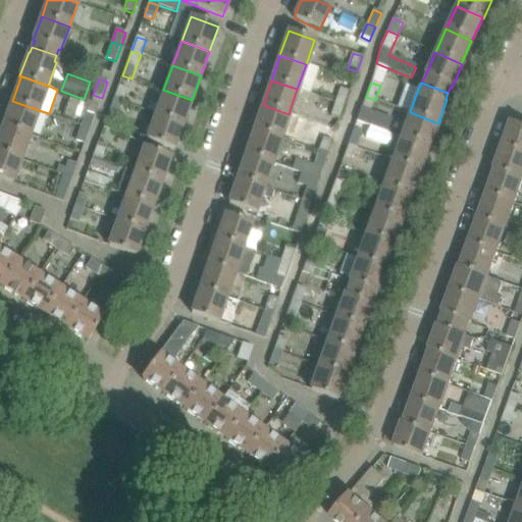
[(128,88),(119,85),(113,100),(122,103),(128,88)]
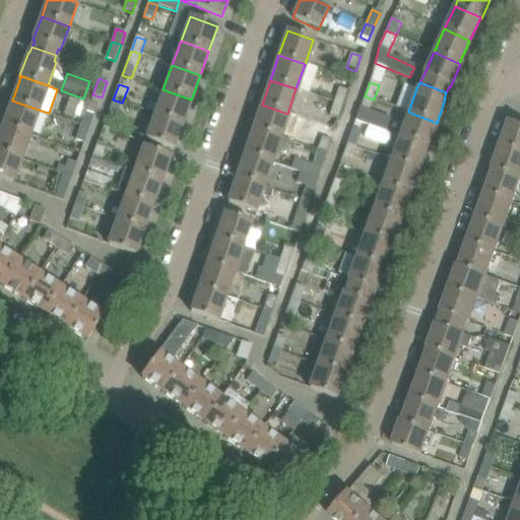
[(335,103),(343,106),(348,91),(339,88),(335,103)]
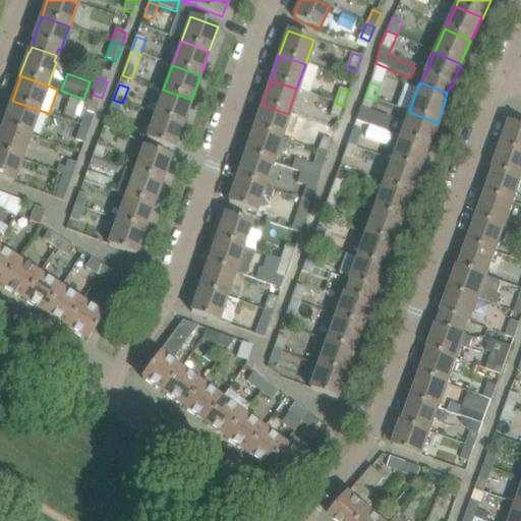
[(182,124),(191,100),(163,90),(155,114),(182,124)]
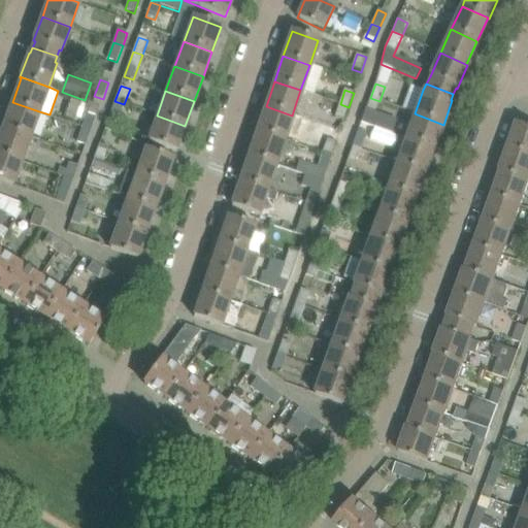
[(380,101),(370,98),(362,122),(394,133),(398,121),(375,112),(380,101)]
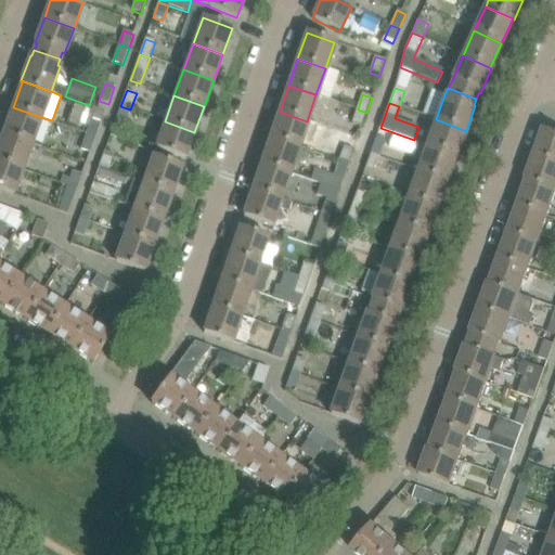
[(85,107),(79,125),(80,125),(89,128),(87,133),(97,137),(105,111),(97,107),(89,105),(86,104),(85,107)]
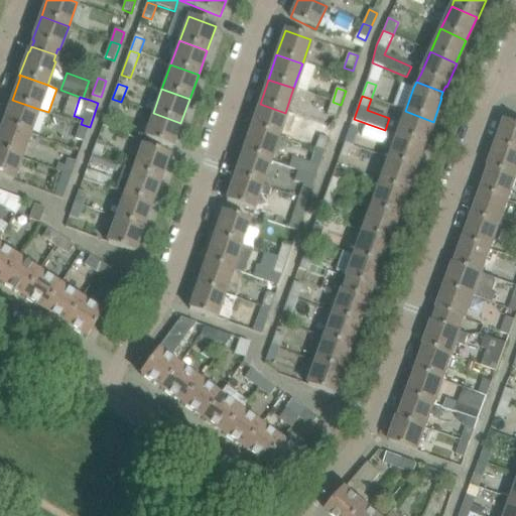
[(116,117),(121,102),(112,99),(107,113),(116,117)]
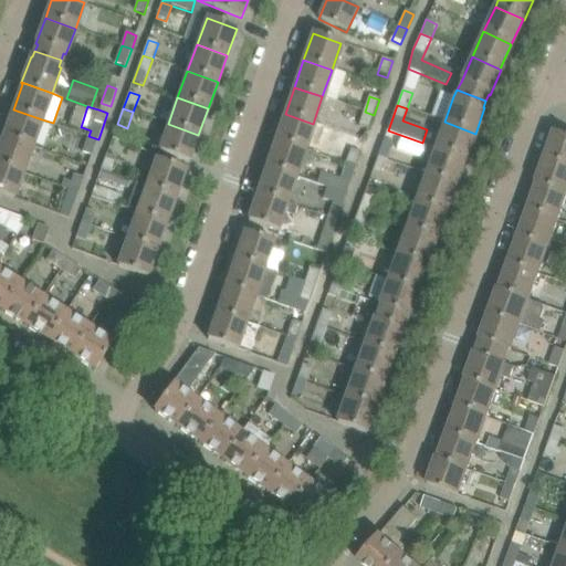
[(13,109),(3,136),(32,146),(42,119),(13,109)]
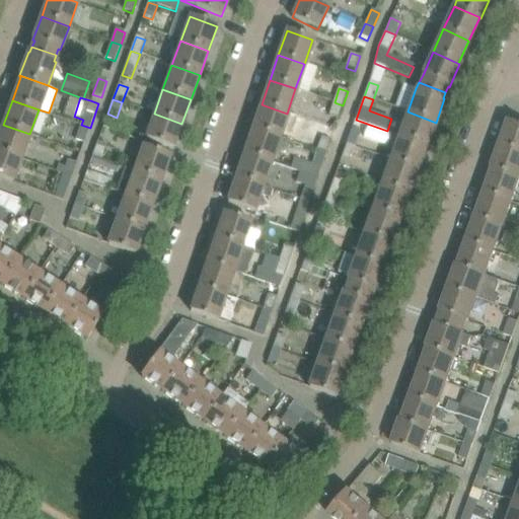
[(329,116),(338,119),(343,105),(335,102),(329,116)]
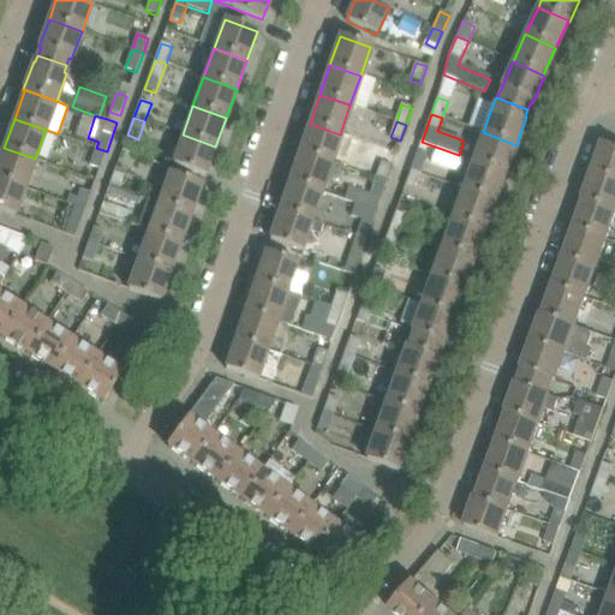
[(310,124),(299,153),(330,163),(334,153),(344,156),(350,137),(340,135),(310,124)]
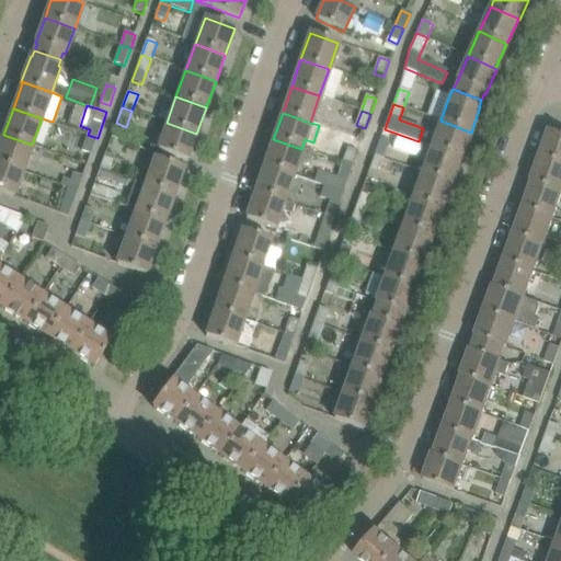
[(461,158),(471,133),(441,121),(431,147),(460,157),(461,158)]
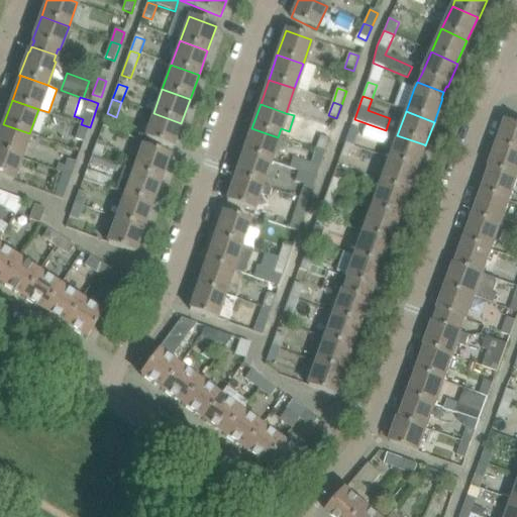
[(144,138),(172,148),(181,123),(153,113),(144,138)]
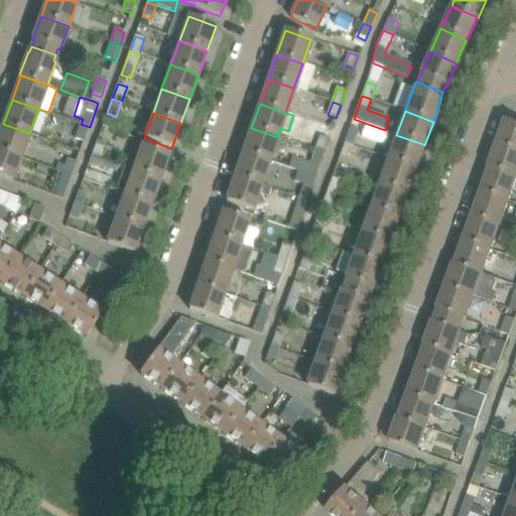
[(385,130),(354,119),(345,143),(354,147),(356,140),(379,148),(385,130)]
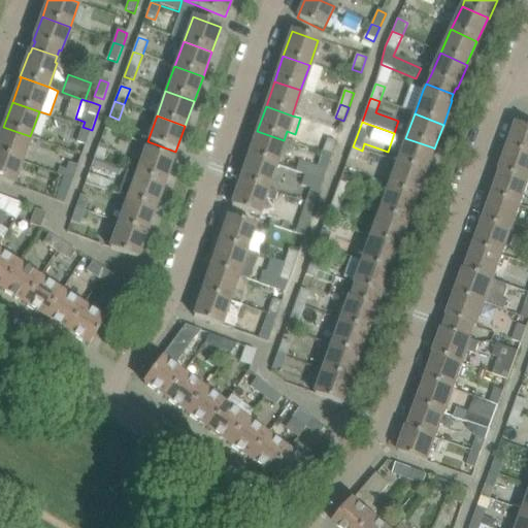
[(527,128),(518,125),(509,149),(527,155),(527,128)]
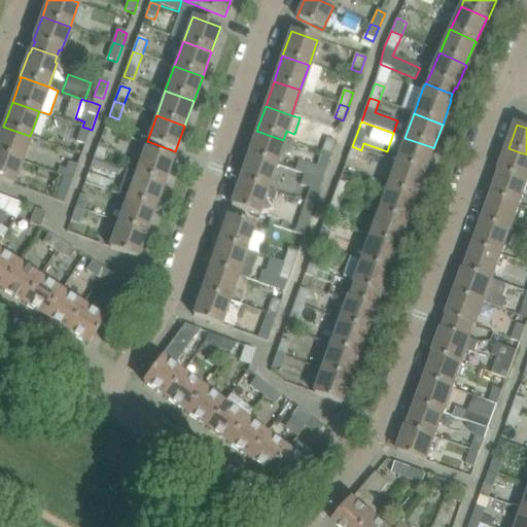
[(3,127),(0,136),(0,152),(22,161),(30,136),(3,127)]
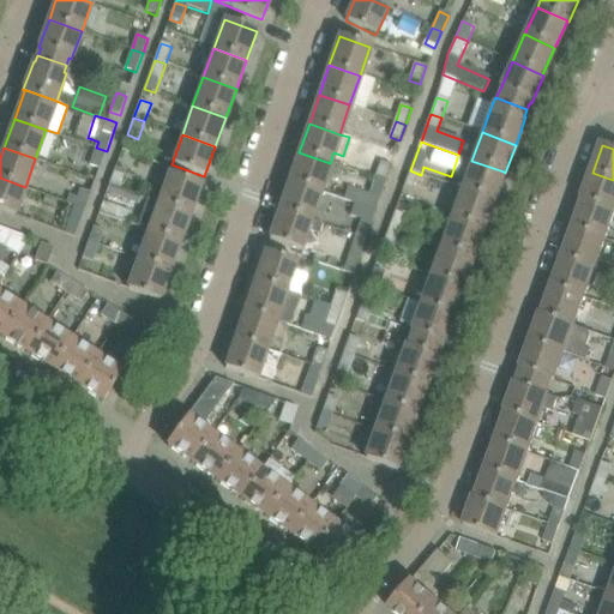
[(90,166),(100,169),(106,151),(96,148),(90,166)]
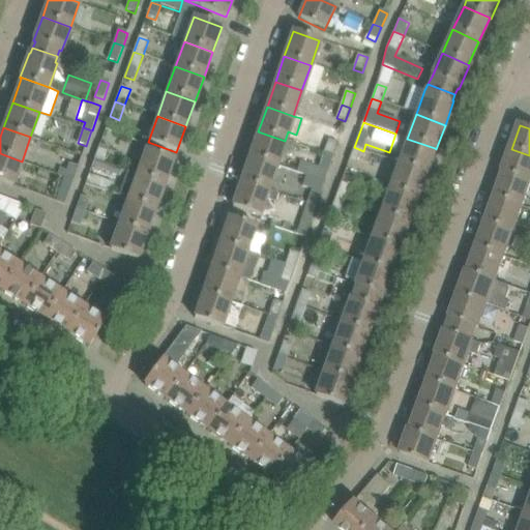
[(258,131),(249,157),(275,166),(285,141),(258,131)]
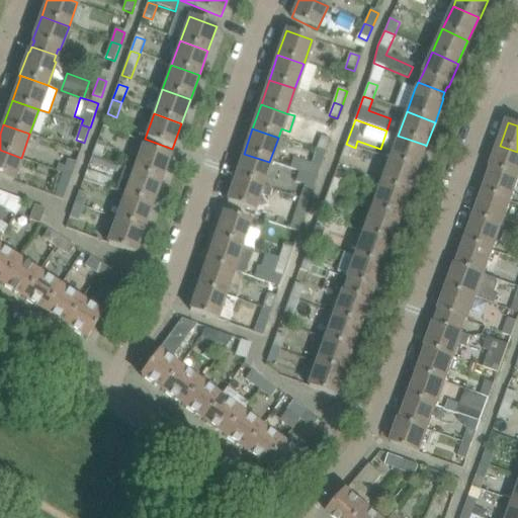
[(416,169),(425,145),(398,136),(390,160),(416,169)]
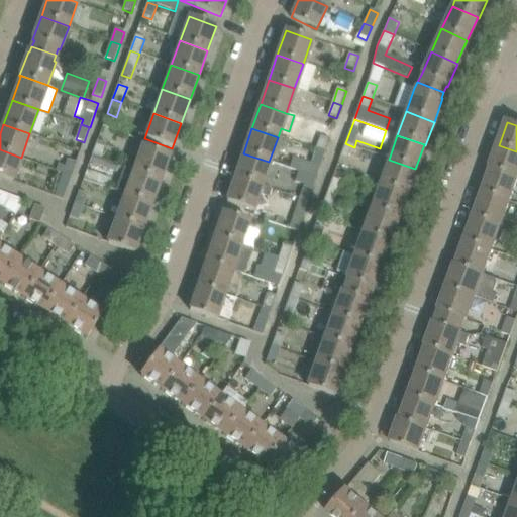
[(321,136),(316,150),(324,153),(329,139),(321,136)]
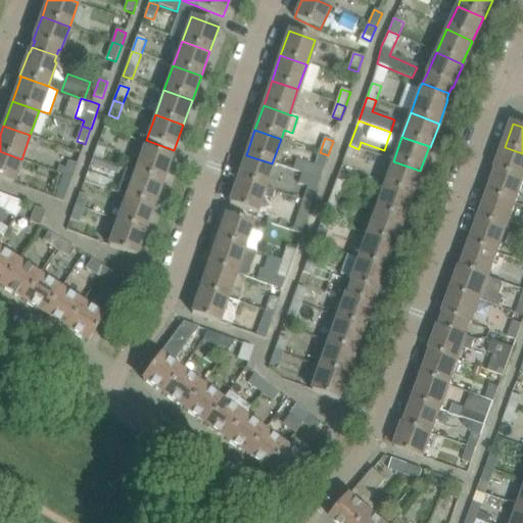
[(98,143),(93,156),(102,160),(107,147),(98,143)]
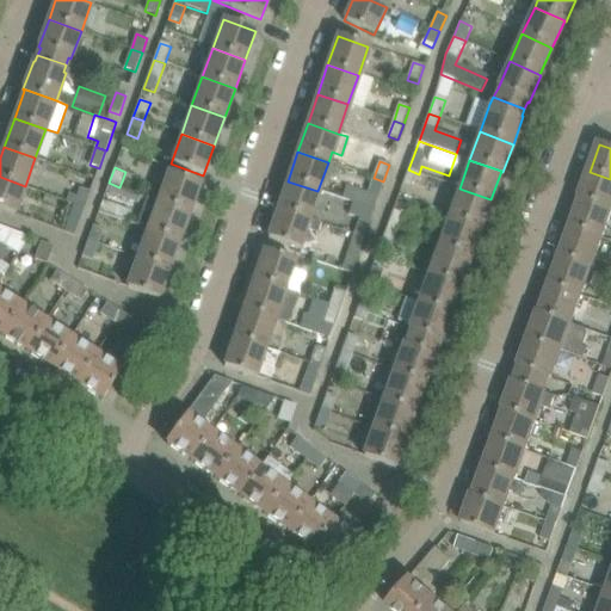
[(419,174),(408,170),(402,186),(413,191),(419,174)]
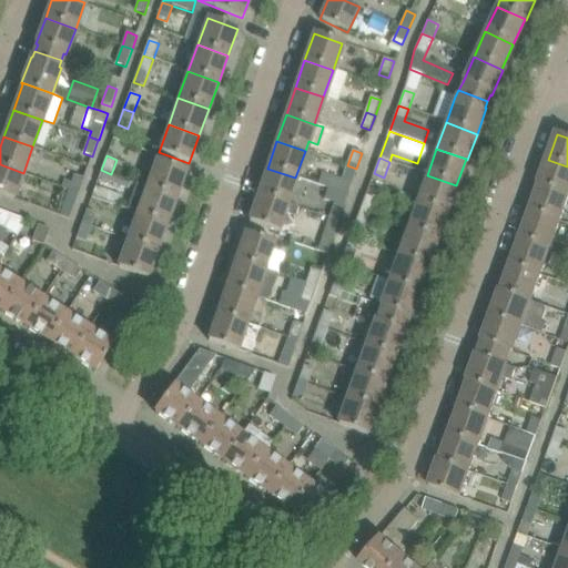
[(146,186),(176,198),(186,171),(155,160),(146,186)]
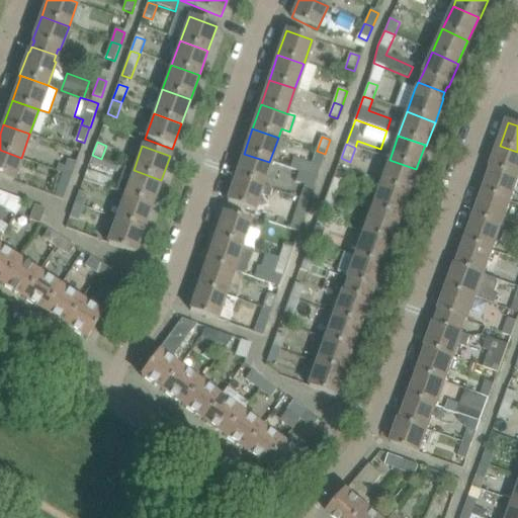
[(491,169),(493,169),(517,178),(517,152),(500,146),(491,169)]
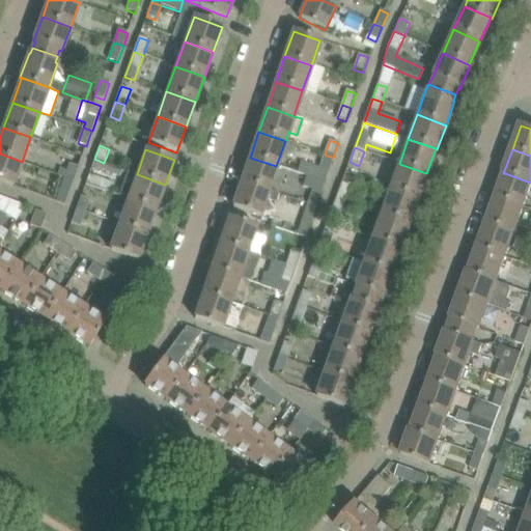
[(22,162),(0,154),(0,182),(12,187),(22,162)]
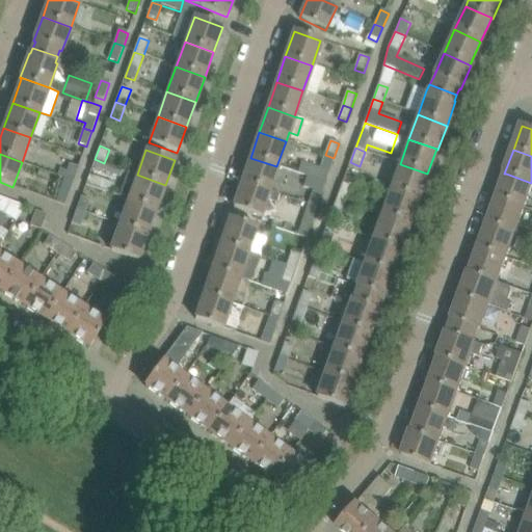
[(297,174),(307,177),(325,183),(334,158),(325,155),(320,169),(301,163),(297,174)]
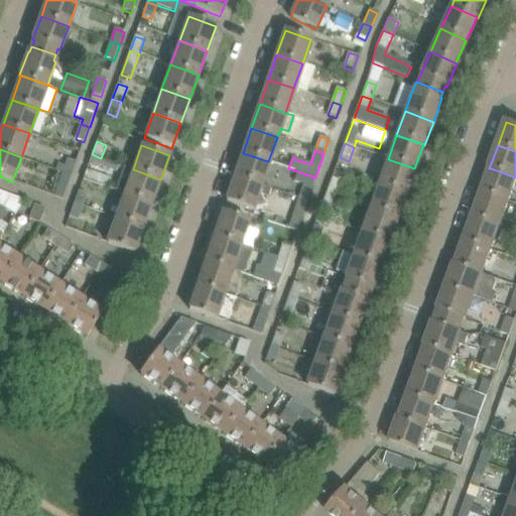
[(243,153),(235,177),(260,186),(268,161),(243,153)]
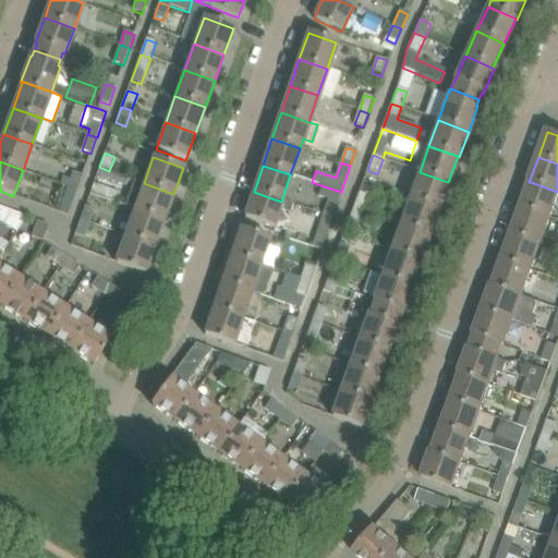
[(99,167),(96,177),(125,186),(129,178),(109,171),(99,167)]
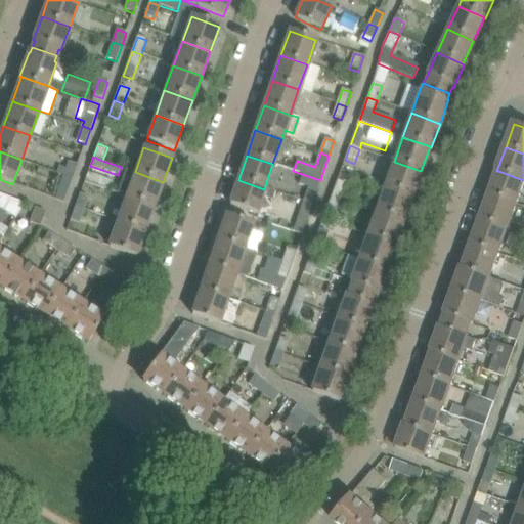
[(66,169),(63,175),(73,178),(77,165),(69,162),(66,169)]
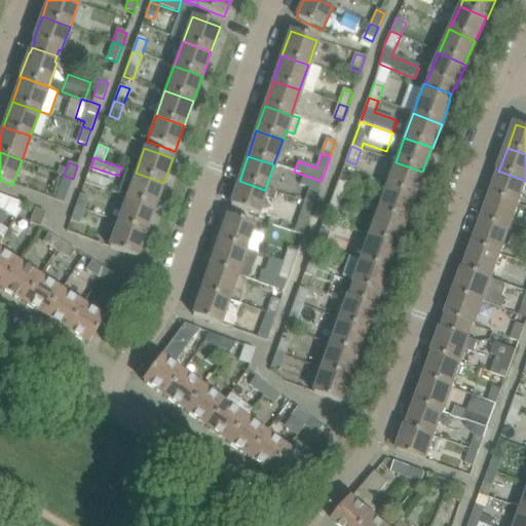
[(396,162),(386,187),(414,196),(422,172),(396,162)]
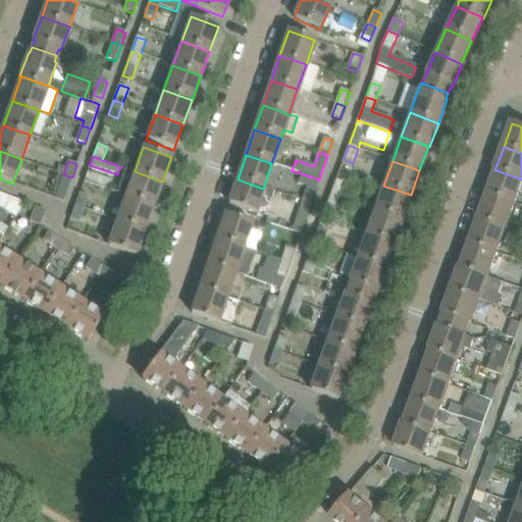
[(153,206),(162,181),(135,171),(126,168),(117,193),(125,196),(153,206)]
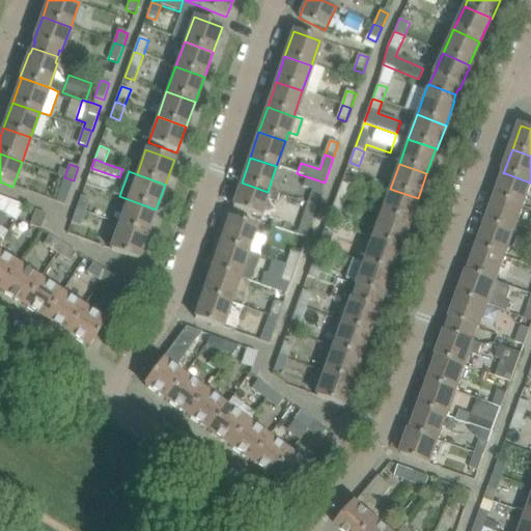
[(523,207),(530,184),(530,183),(505,173),(496,198),(523,207)]
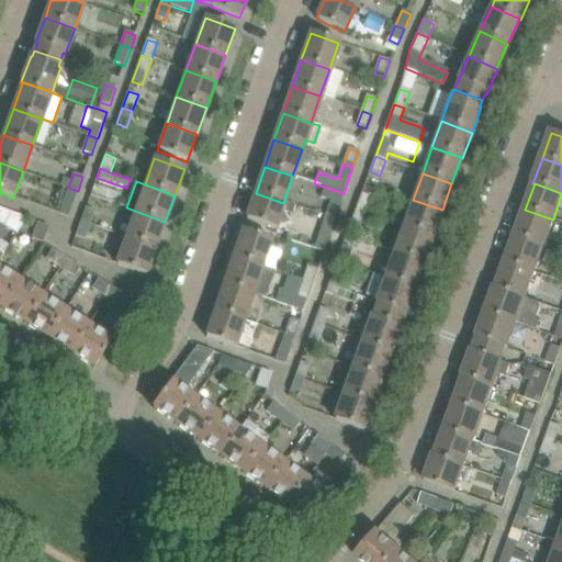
[(110,192),(93,187),(90,194),(107,201),(110,192)]
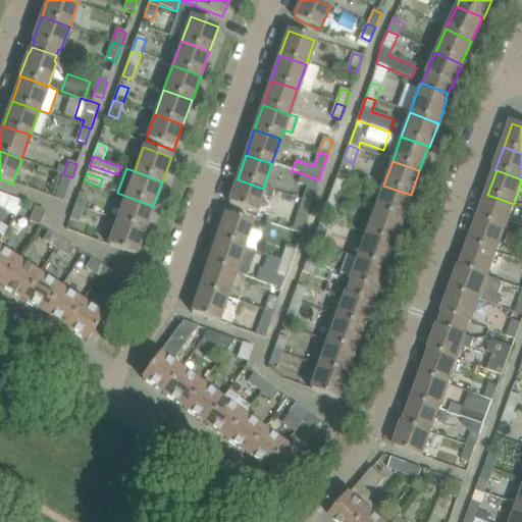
[(302,202),(311,205),(319,179),(301,173),(297,186),(307,189),(302,202)]
